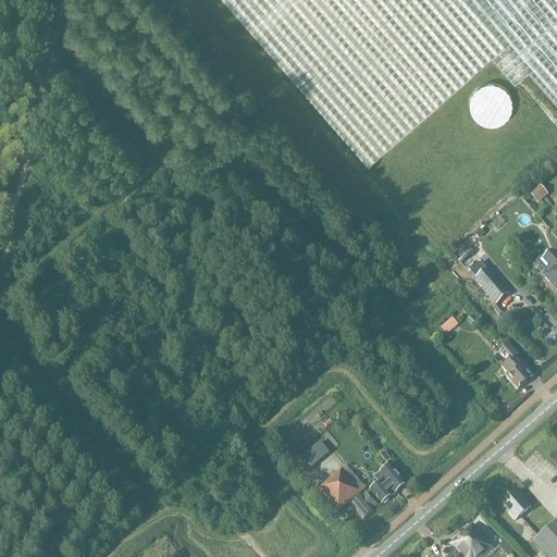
[(548,196),(540,185),(529,194),(537,205),(548,196)]
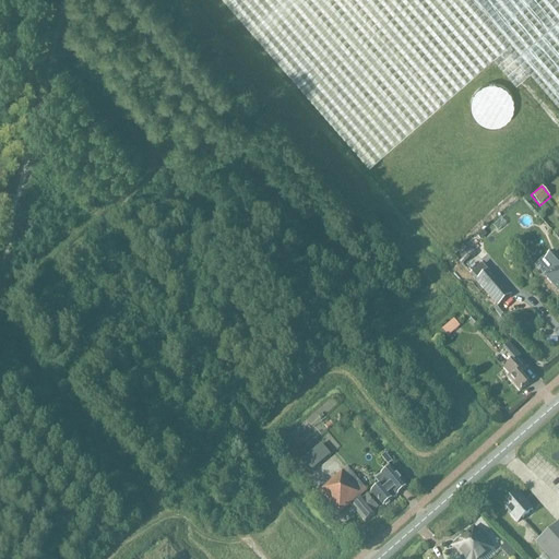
[(471,249),(460,259),(463,262),(474,252),(471,249)]
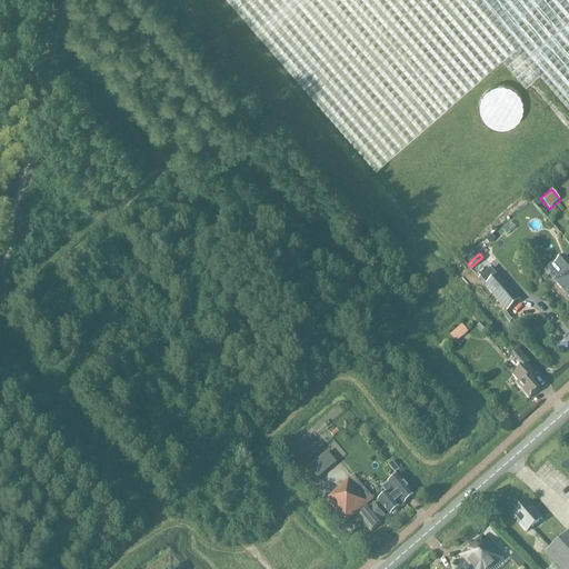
[(568,297),(568,260),(565,256),(555,263),(563,273),(555,280),(568,297)]
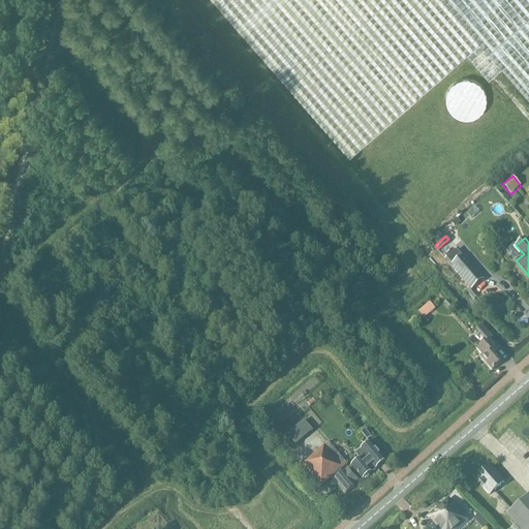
[(488,242),(484,240),(480,243),(480,247),(485,248),(488,246),(489,245),(493,247),(496,244),(495,240),(492,239),(489,241),(488,242)]
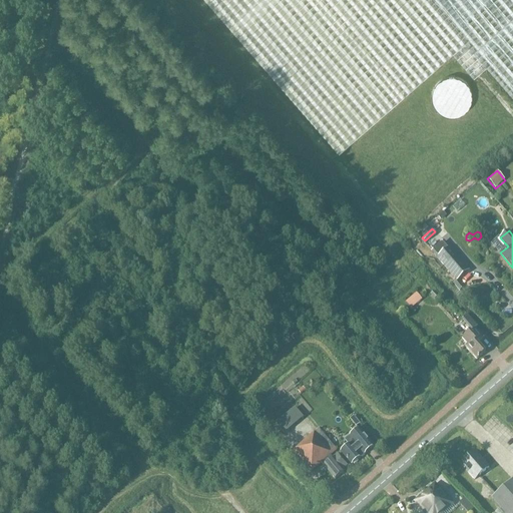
[(443,240),(431,251),(438,259),(457,281),(469,271),(449,247),(443,240)]
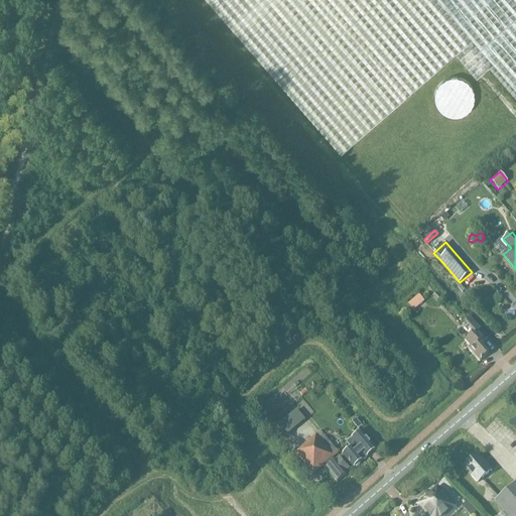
[(418,295),(408,304),(412,309),(416,305),(417,307),(424,301),(418,295)]
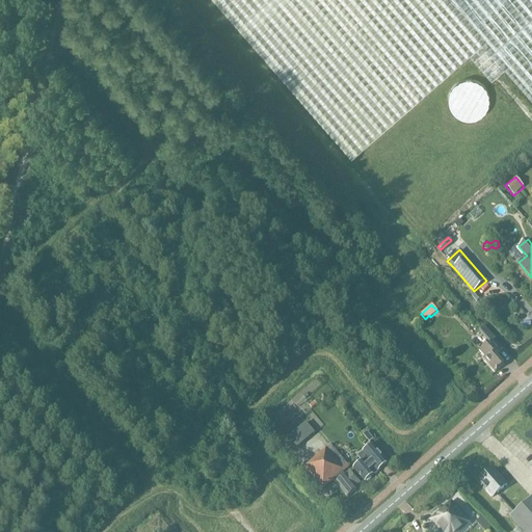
[(487,345),(479,352),(484,358),(482,361),(495,374),(504,366),(495,355),(500,350),(493,341),(489,344),(488,345),(487,345)]
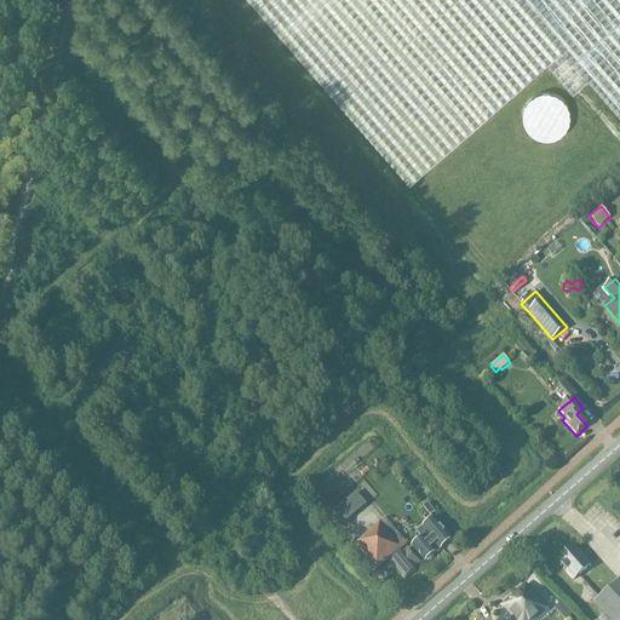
[(331,512),(342,524),(363,505),(354,493),(331,512)]
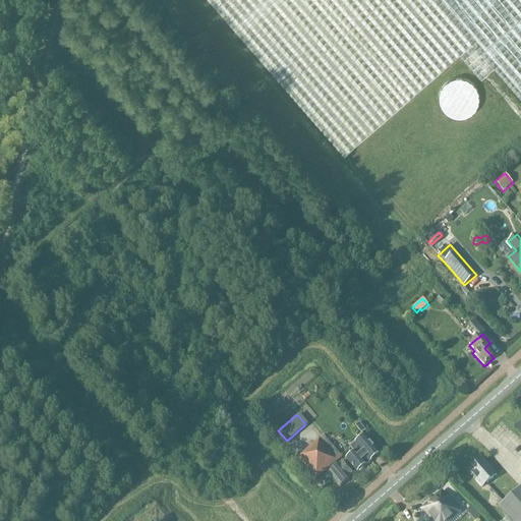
[(359,422),(355,425),(362,433),(365,429),(359,422)]
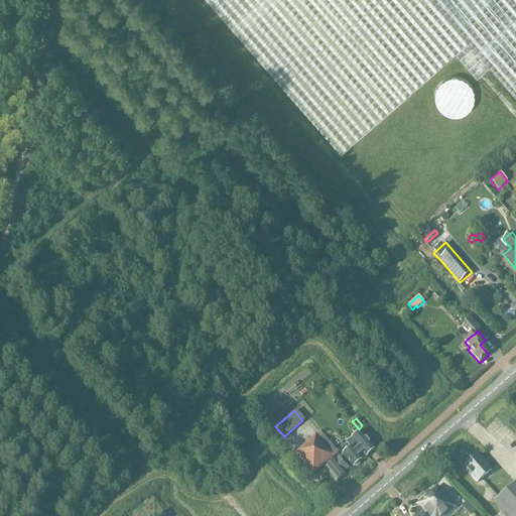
[(303,449),(297,455),(313,475),(324,466),(338,482),(346,475),(344,473),(350,468),(340,457),(335,462),(332,458),(339,452),(320,431),(301,447),(303,449)]
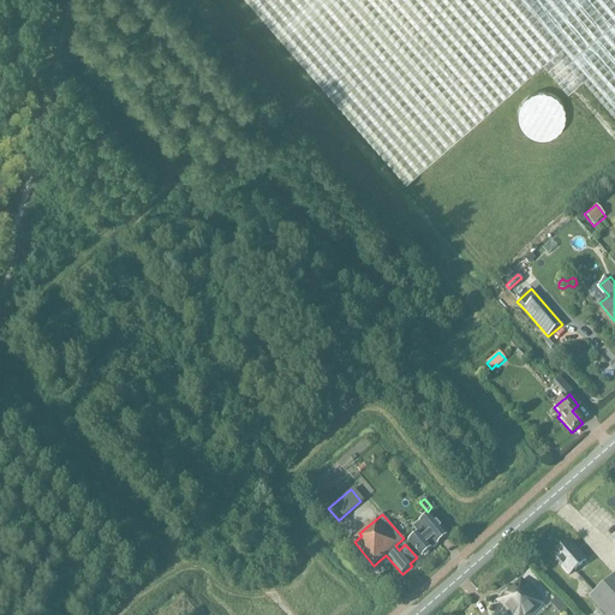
[(421,533),(408,543),(422,559),(447,537),(431,519),(429,517),(416,527),(421,533)]
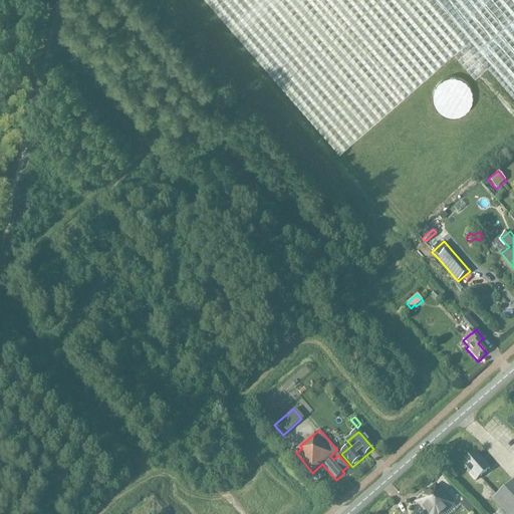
[(463,465),(471,474),(470,475),(475,481),(480,476),(481,478),(490,470),(484,463),(483,463),(476,454),(463,465)]
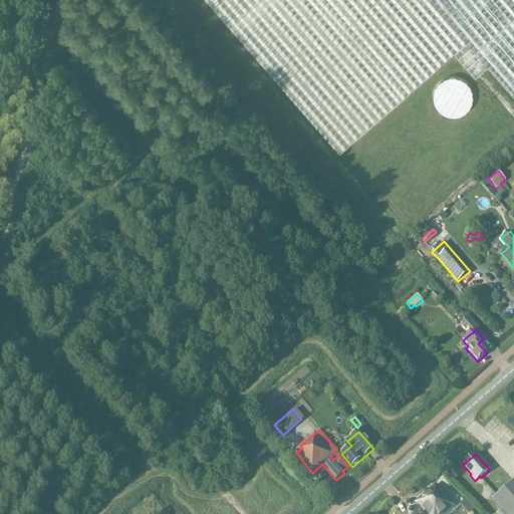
[(503,512),(500,513),(513,513),(513,482),(493,501),(503,512)]
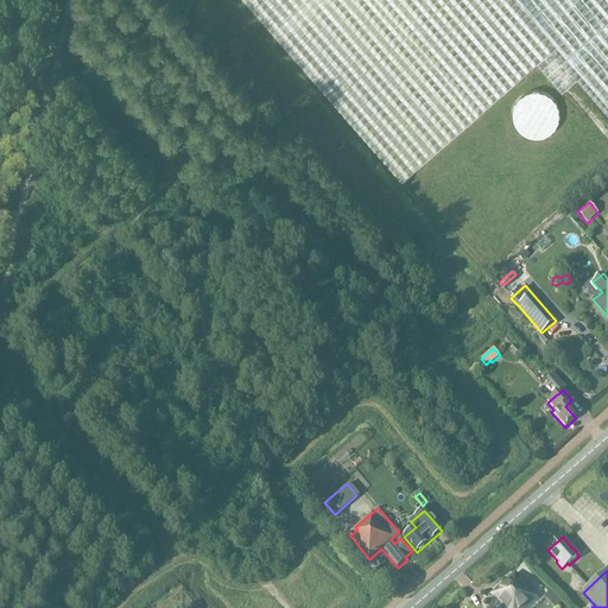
[(493,595),(502,607),(526,607),(537,599),(517,575),(493,595)]
